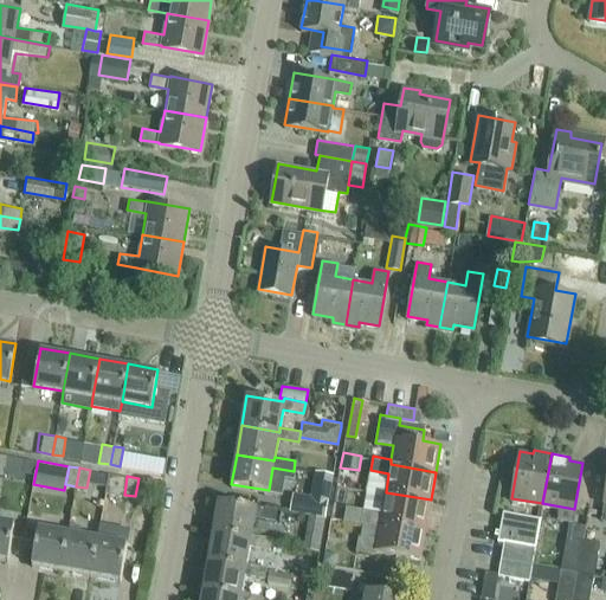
[(294,491),(291,509),(292,510),(309,513),(320,515),(324,515),(326,516),(329,497),(310,494),(294,491)]
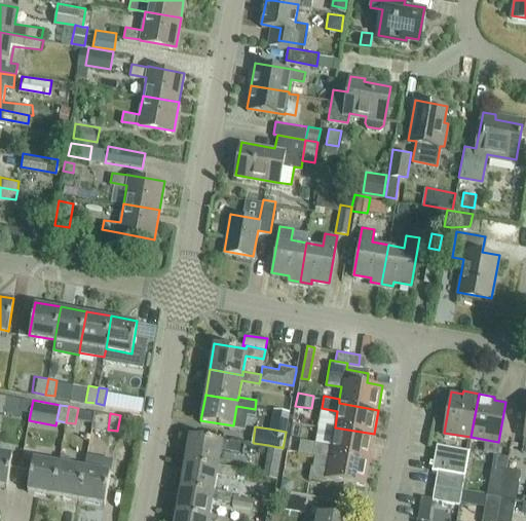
[(370,458),(374,434),(335,428),(332,443),(315,440),(313,452),(330,455),(330,451),(370,458)]
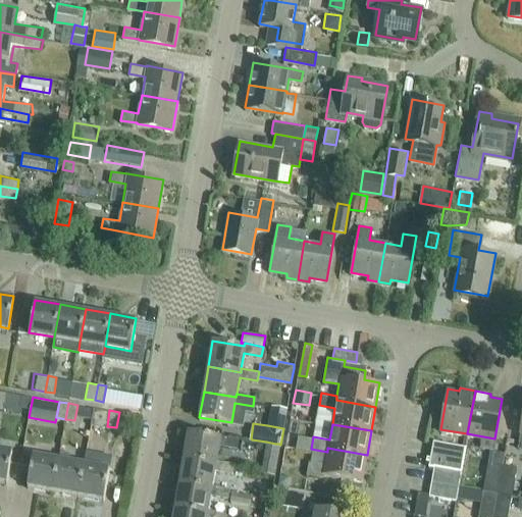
[(238,447),(239,436),(220,433),(219,436),(189,431),(184,457),(216,463),(217,459),(219,444),(238,447)]
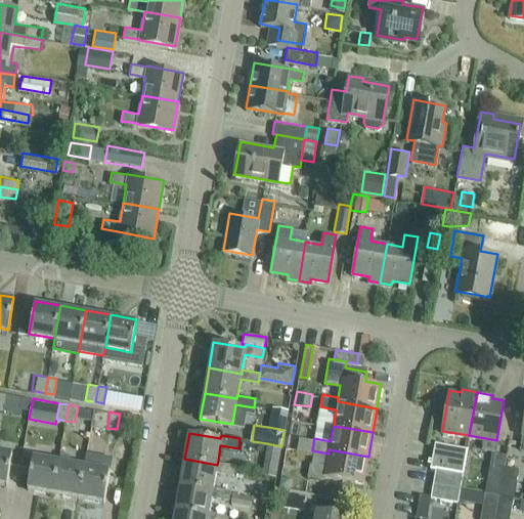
[(298,436),(296,447),(312,450),(314,438),(298,436)]
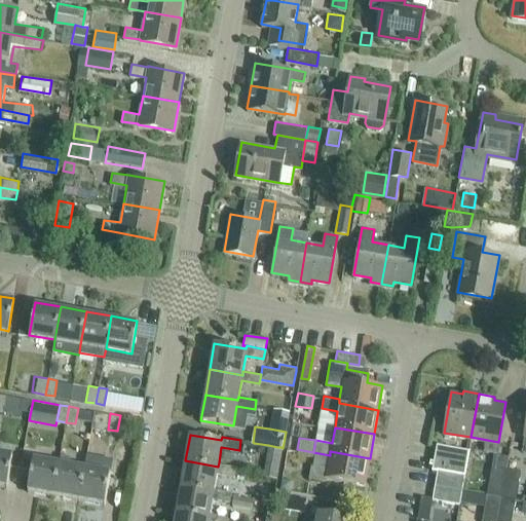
[(438,470),(436,483),(462,488),(468,449),(437,443),(433,469),(438,470)]
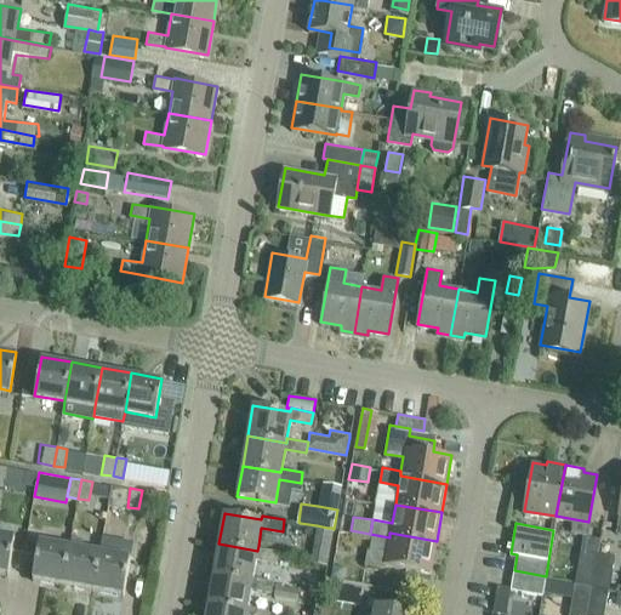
[(328,563),(334,529),(332,528),(328,528),(317,525),(311,559),(326,562),(328,563)]
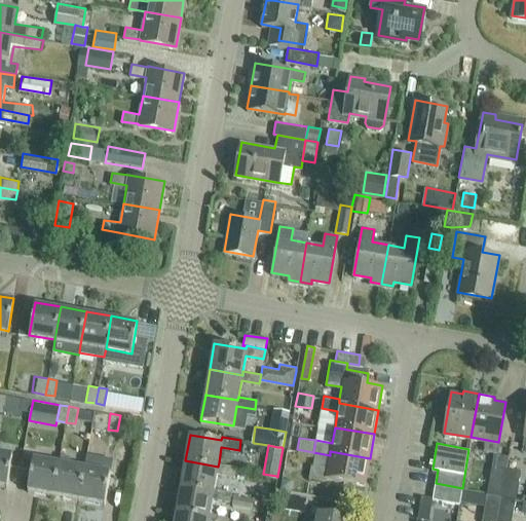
[(0,484),(6,485),(12,452),(0,450),(0,484)]
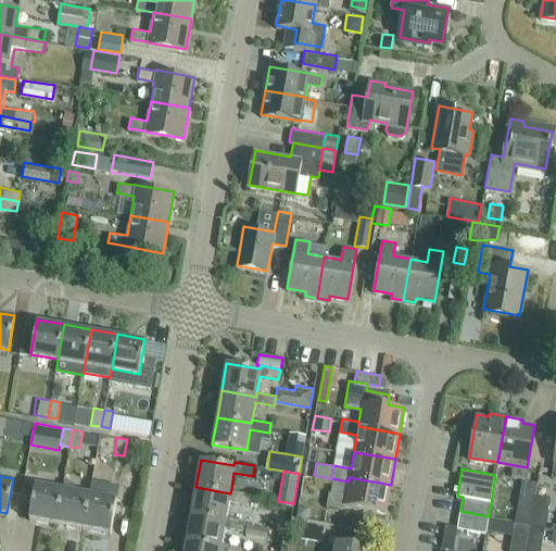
[(386,511),(391,485),(349,477),(349,481),(346,495),(329,491),(327,504),(345,508),(345,504),(386,511)]
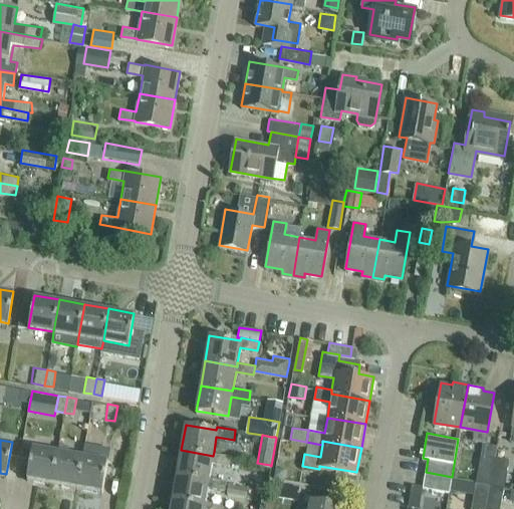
[(52,482),(58,450),(32,446),(27,478),(52,482)]
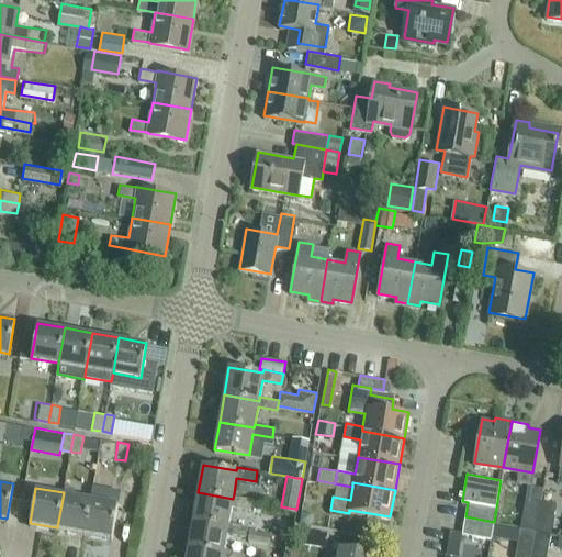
[(112,537),(117,502),(120,492),(109,490),(107,500),(90,498),(85,533),(112,537)]
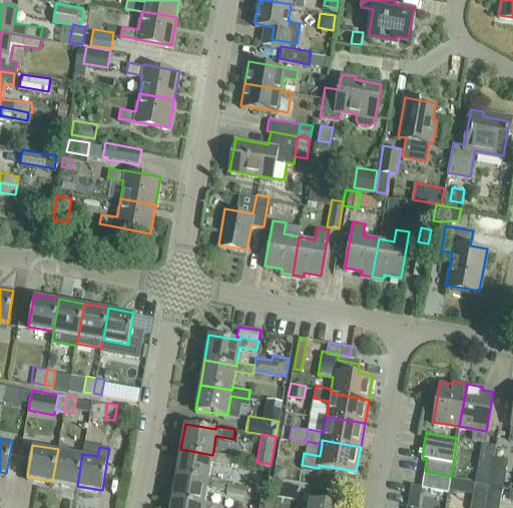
[(77,486),(82,454),(58,449),(52,481),(77,486)]
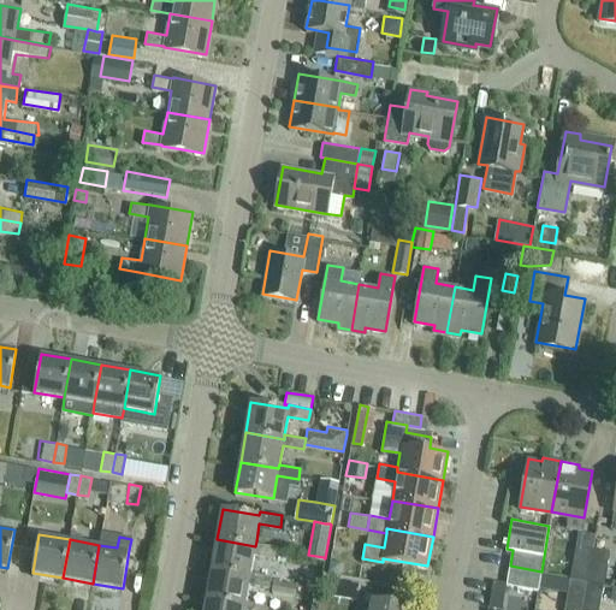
[(277,545),(256,542),(255,546),(217,539),(212,569),(250,575),(252,570),(254,552),(276,556),(277,545)]
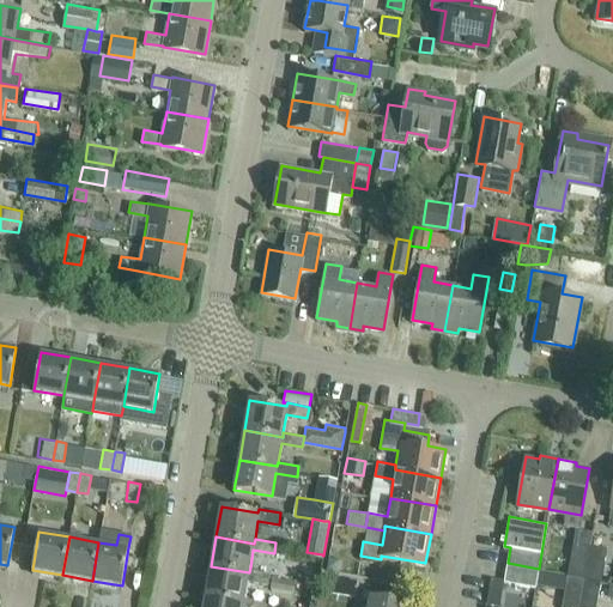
[(584,577),(590,544),(574,541),(568,574),(584,577)]
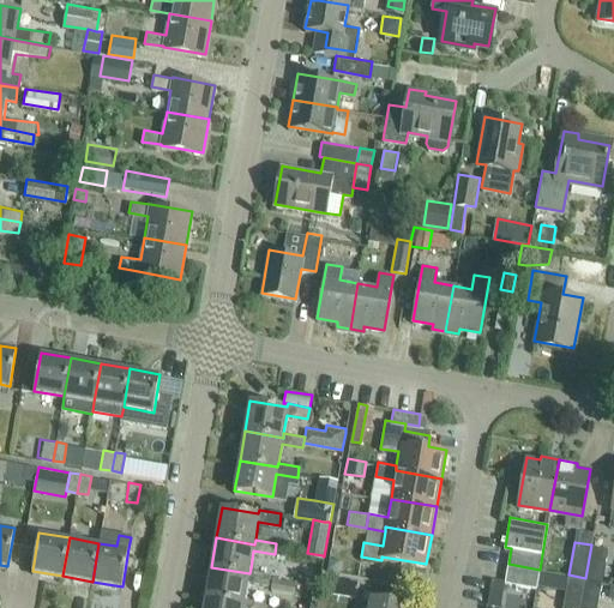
[(602,581),(608,548),(591,545),(585,578),(602,581)]
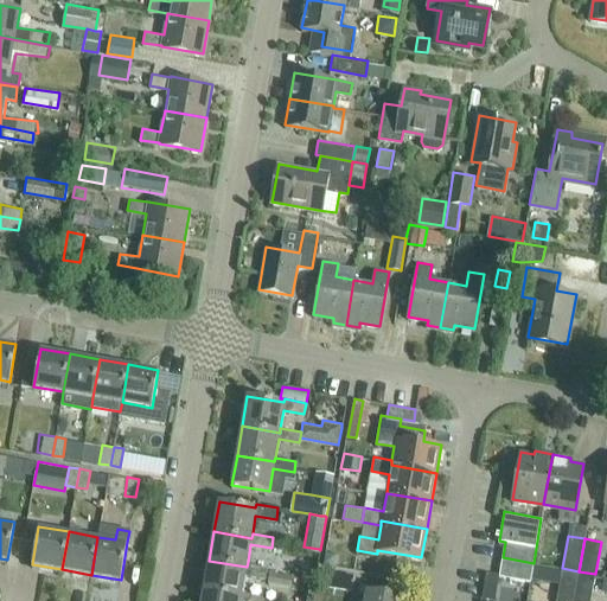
[(396,557),(378,554),(375,569),(394,573),(396,557)]
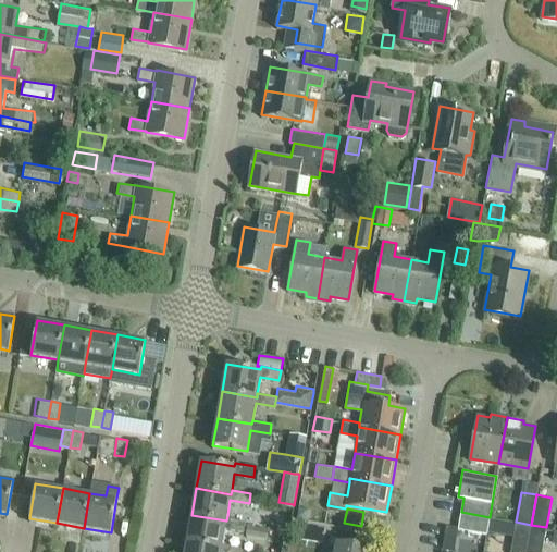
[(487,529),(490,517),(461,512),(458,527),(486,532),(487,529)]
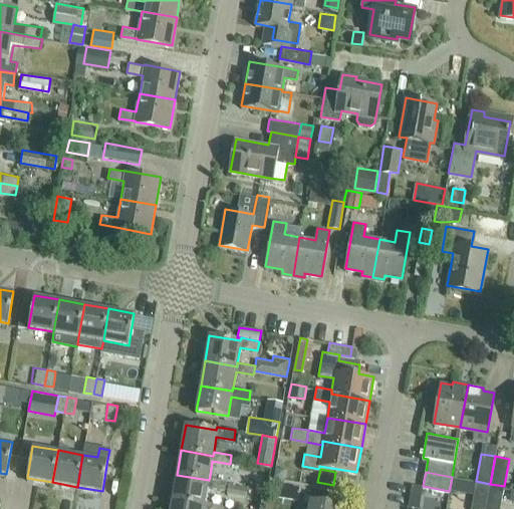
[(227,479),(210,476),(209,480),(177,475),(173,499),(205,505),(205,501),(208,485),(225,488),(227,479)]
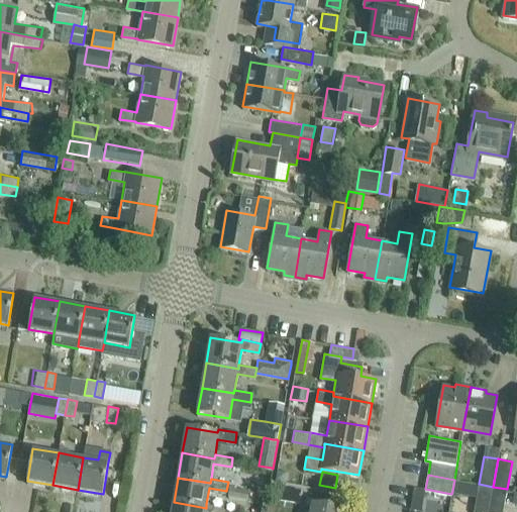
[(454,480),(452,491),(477,495),(479,484),(467,482),(454,480)]
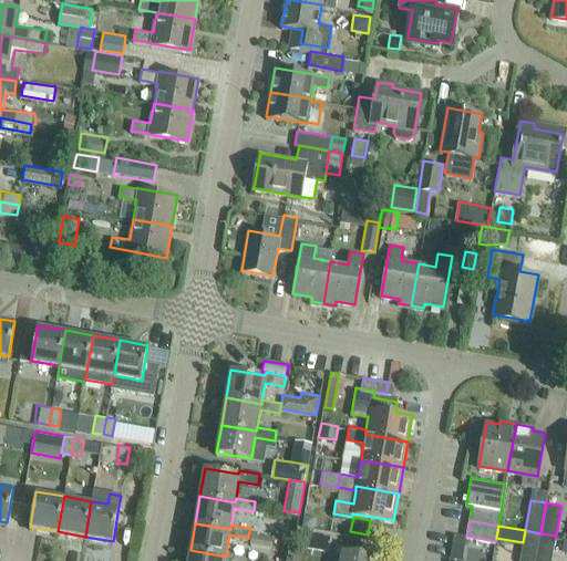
[(328,549),(331,533),(303,529),(301,544),(307,546),(328,549)]
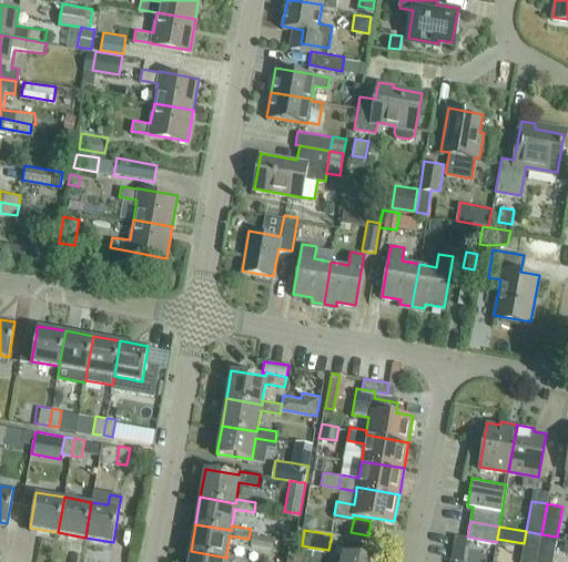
[(523,561),(536,561),(541,534),(526,531),(524,543),(520,561),(523,561)]
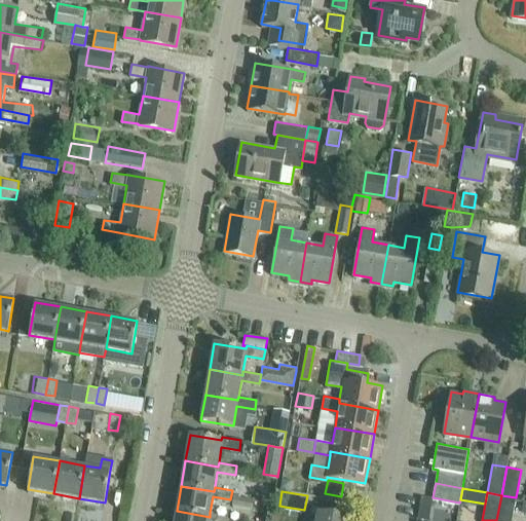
[(234,495),(232,504),(251,507),(253,498),(234,495)]
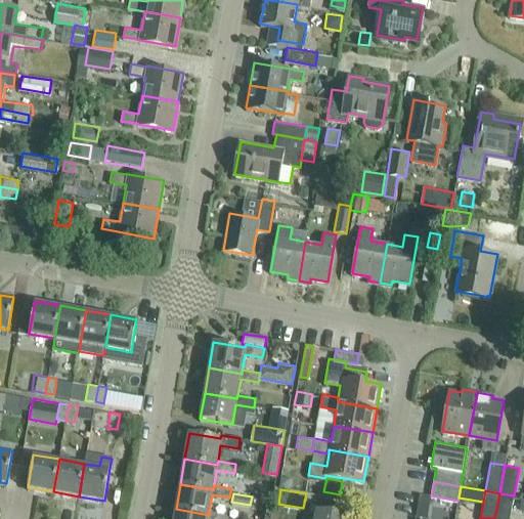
[(420,493),(416,515),(427,517),(431,495),(420,493)]
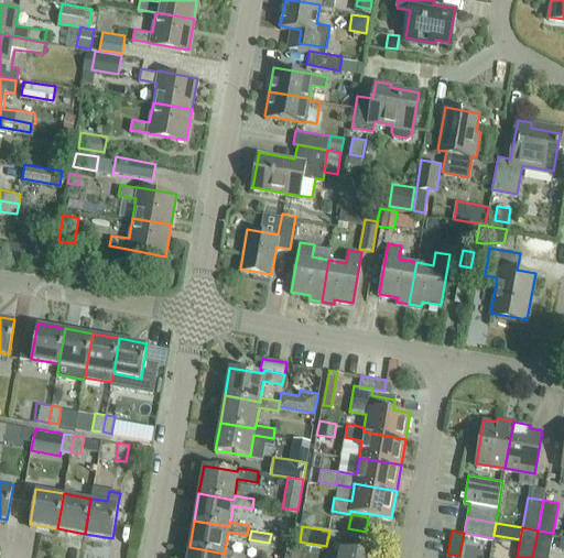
[(548,557),(553,533),(538,531),(532,557),(548,557)]
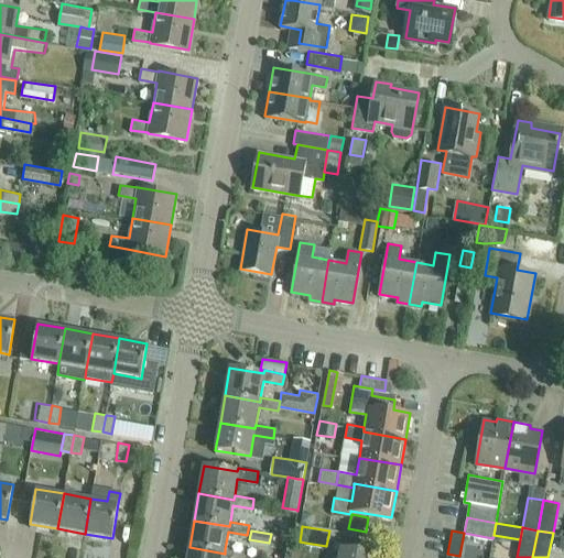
[(300,542),(294,540),(292,556),(303,557),(305,543),(300,542)]
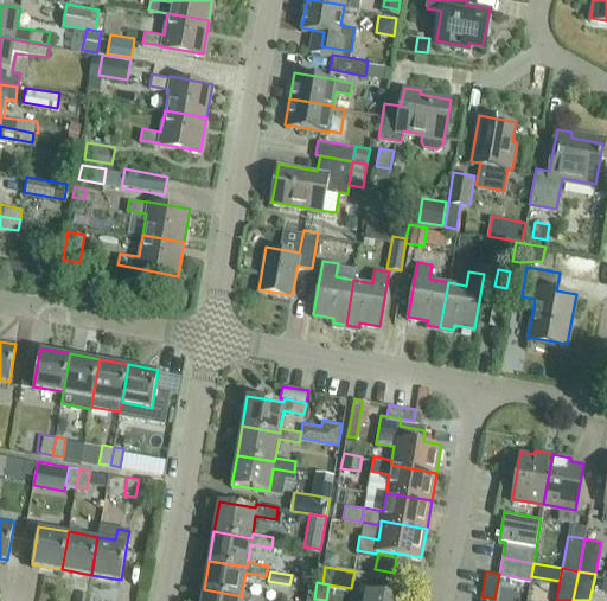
[(261,600),(263,595),(242,592),(242,596),(204,589),(202,600),(261,600)]
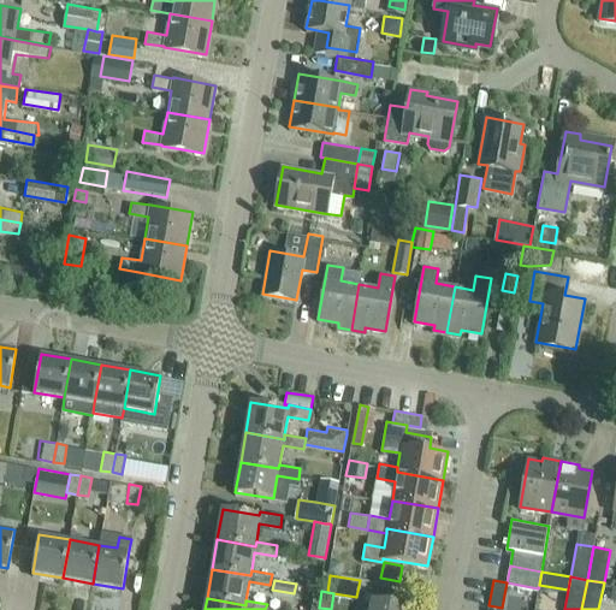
[(409,609),(410,606),(373,599),(369,609),(409,609)]
